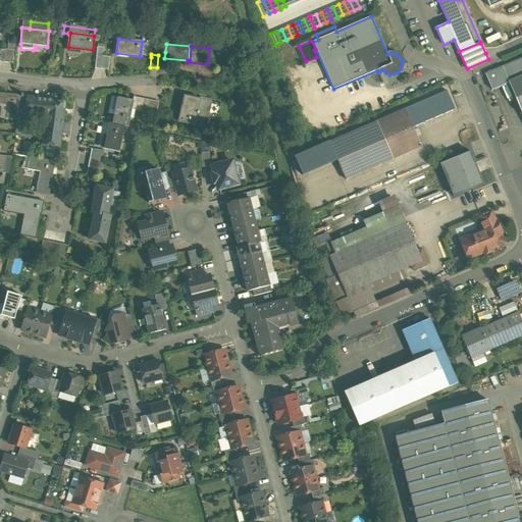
[(103,56),(96,55),(95,68),(102,69),(103,56)]
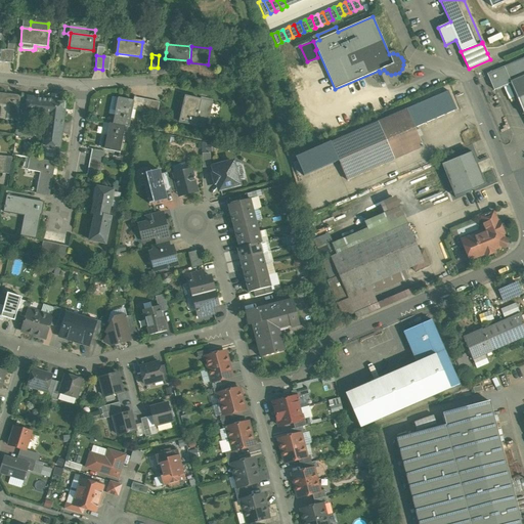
[(523,57),(487,75),(494,90),(511,83),(523,114),(523,57)]
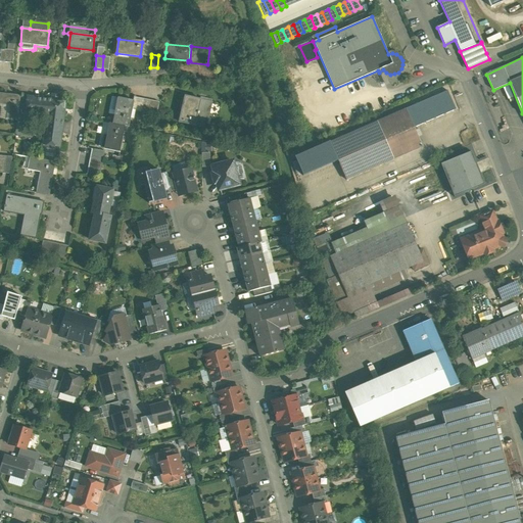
[(447,91),(406,108),(414,128),(456,110),(447,91)]
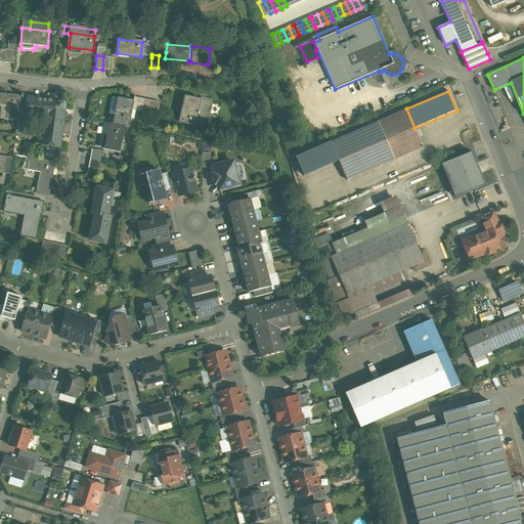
[(20,96),(0,94),(0,107),(8,108),(6,121),(17,122),(18,110),(20,98),(20,96)]
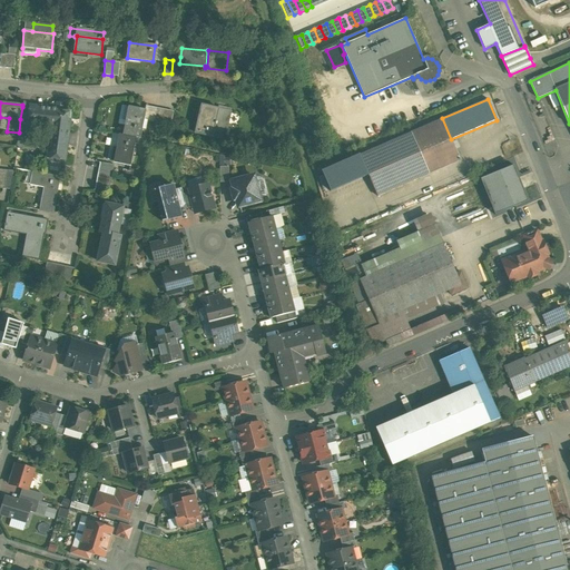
[(62,110),(31,106),(30,108),(29,120),(36,121),(36,123),(56,125),(52,149),(66,151),(71,110),(62,109),(62,110)]
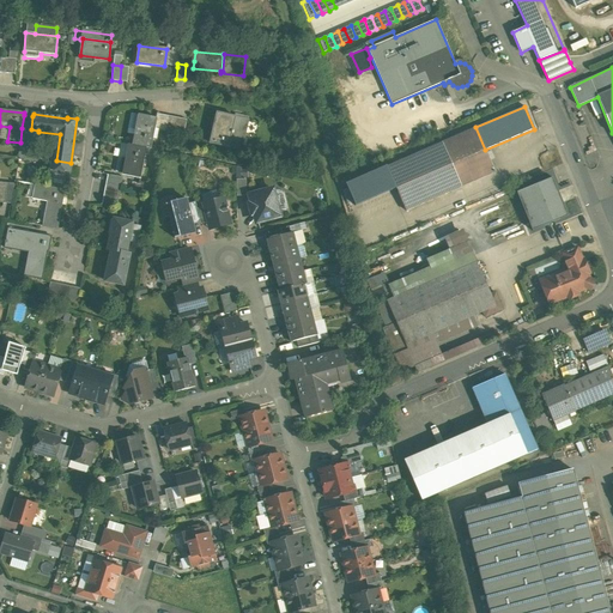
[(32,116),(24,115),(22,128),(31,129),(32,116)]
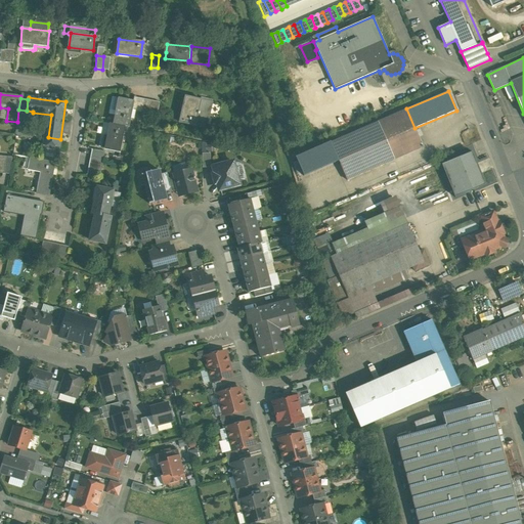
[(144,100),(137,98),(135,112),(142,113),(144,100)]
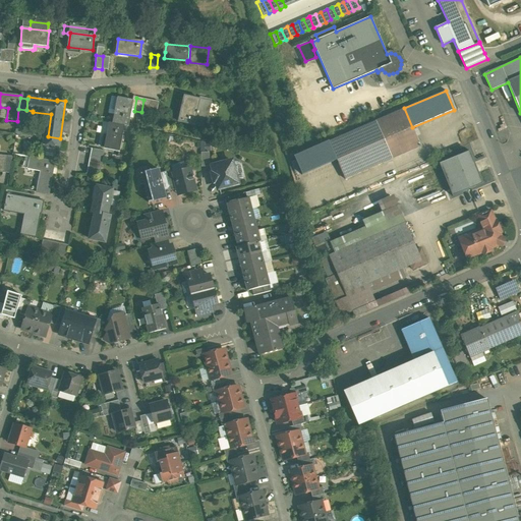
[(186,98),(180,120),(194,124),(199,101),(186,98)]
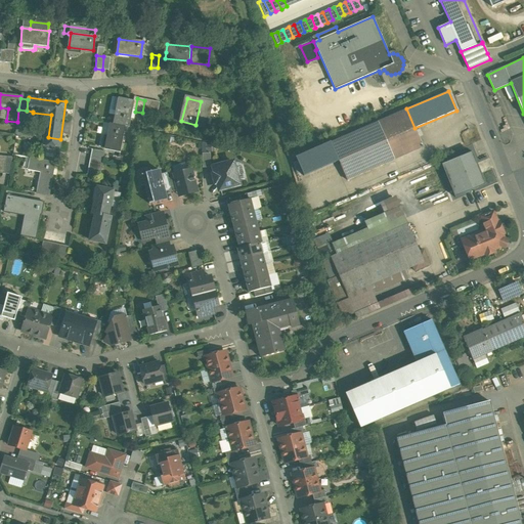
[(133,102),(120,99),(115,125),(125,127),(129,127),(133,102)]
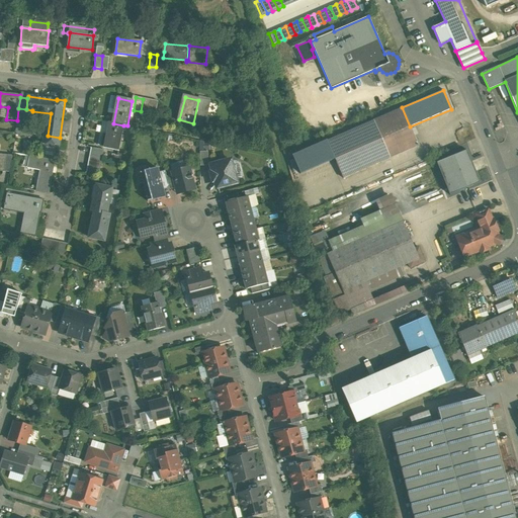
[(150,100),(143,99),(141,111),(141,114),(147,115),(150,100)]
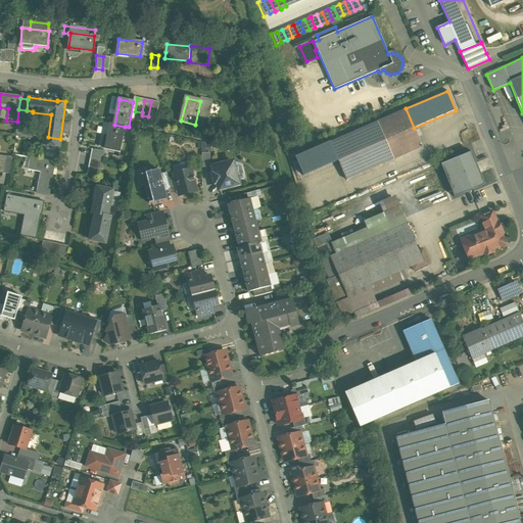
[(195,125),(195,126),(206,128),(212,102),(200,100),(195,125)]
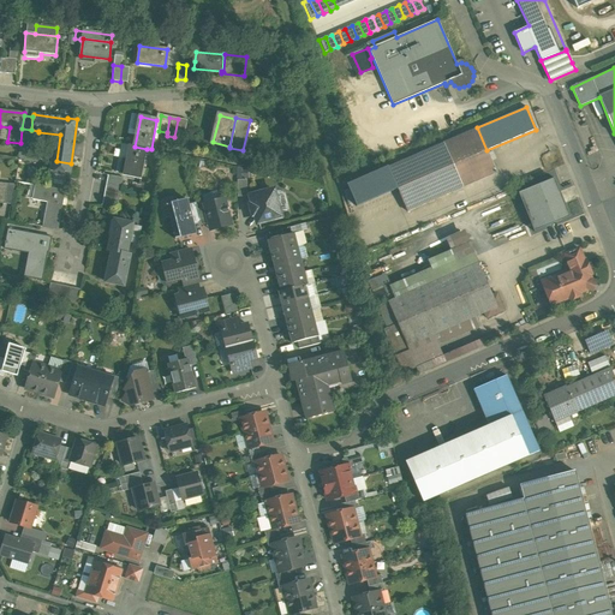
[(187,120),(178,119),(174,137),(184,138),(187,120)]
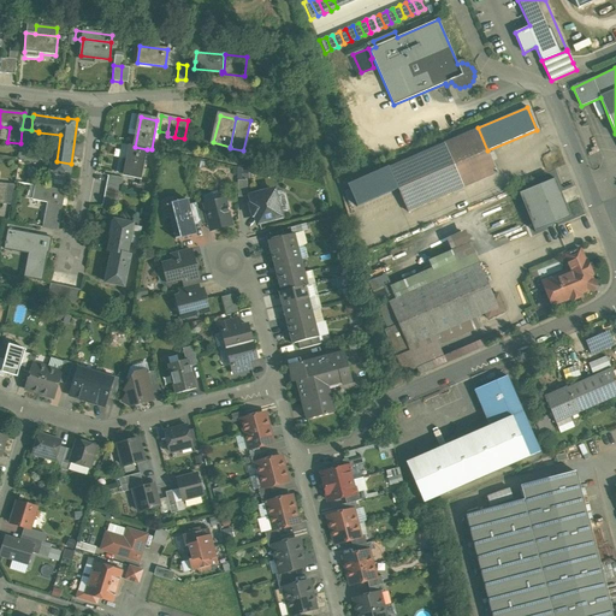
[(478,128),(388,167),(397,189),(408,213),(497,173),(487,150),(478,128)]
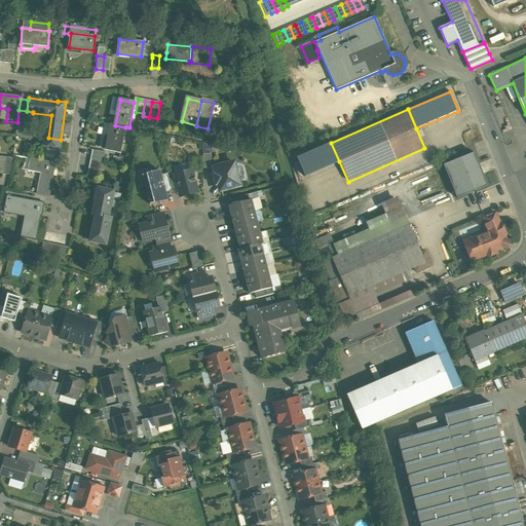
[(27,111),(19,110),(17,122),(16,138),(30,139),(33,113),(33,112),(27,111)]
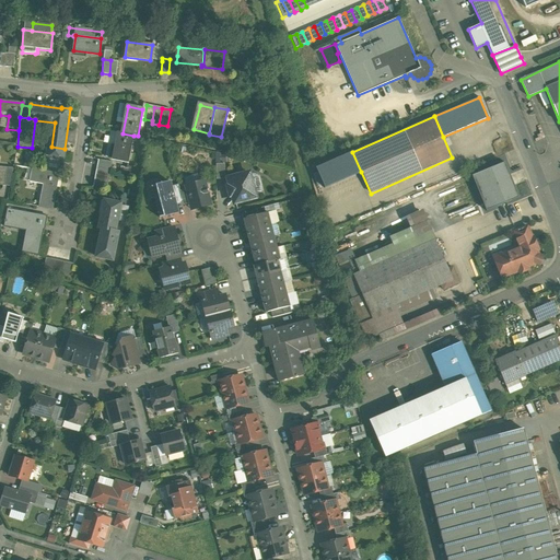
[(123,133),(118,132),(113,159),(129,162),(133,136),(123,133)]
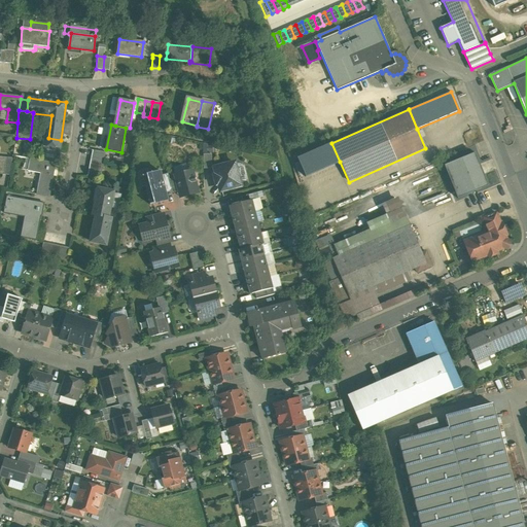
[(61,140),(48,138),(44,137),(43,145),(59,147),(60,147),(61,140)]
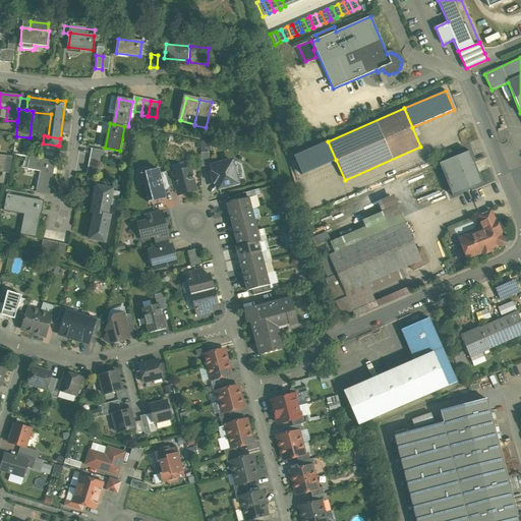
[(103,138),(100,137),(99,146),(105,148),(107,137),(106,136),(103,138)]
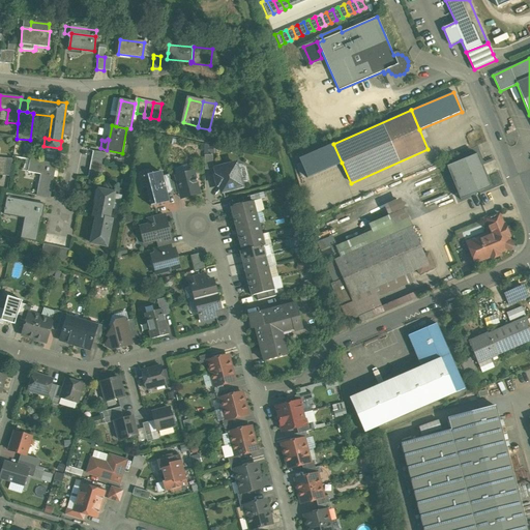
[(306,178),(342,163),(333,143),(298,158),(300,164),(305,174),(306,178)]
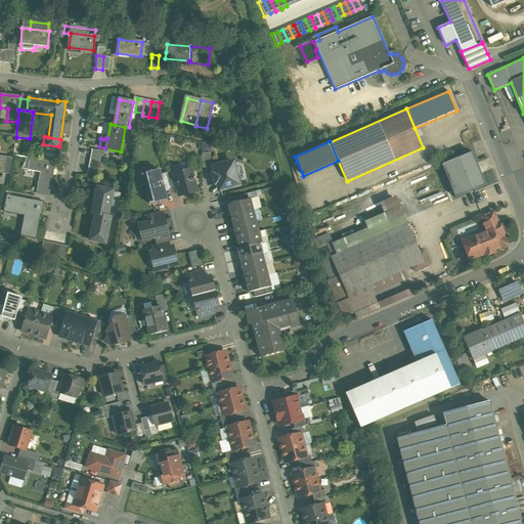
[(58,146),(43,144),(41,161),(54,163),(58,146)]
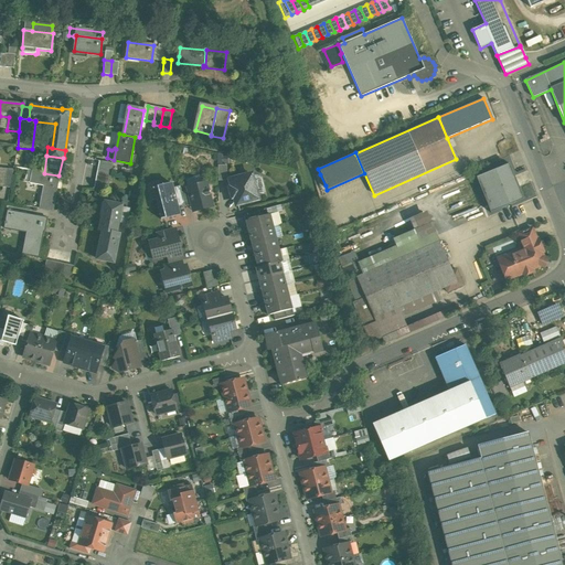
[(113,164),(99,161),(97,169),(110,172),(112,172),(113,164)]
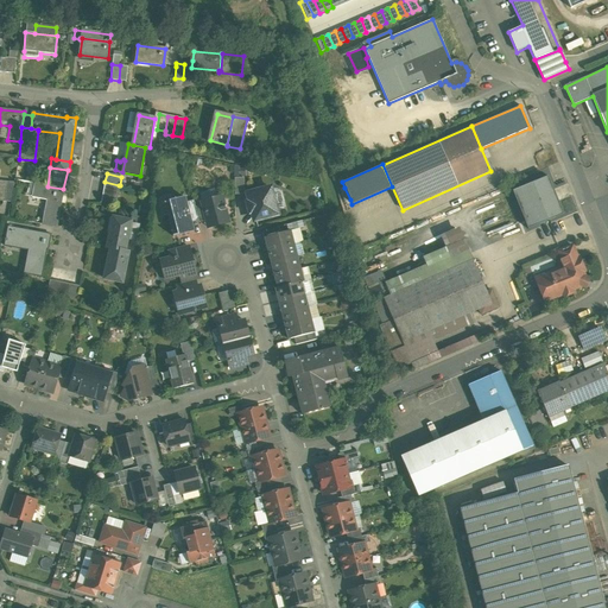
[(548,176),(512,191),(529,229),(564,215),(548,176)]
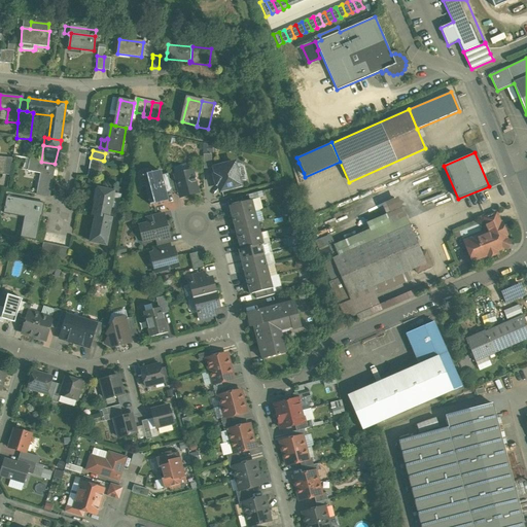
[(211,154),(203,154),(204,169),(212,169),(211,154)]
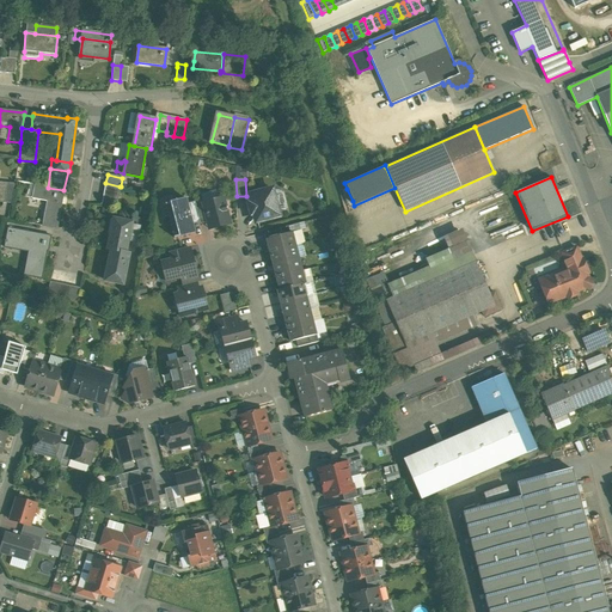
[(120,187),(105,183),(104,190),(118,194),(120,187)]
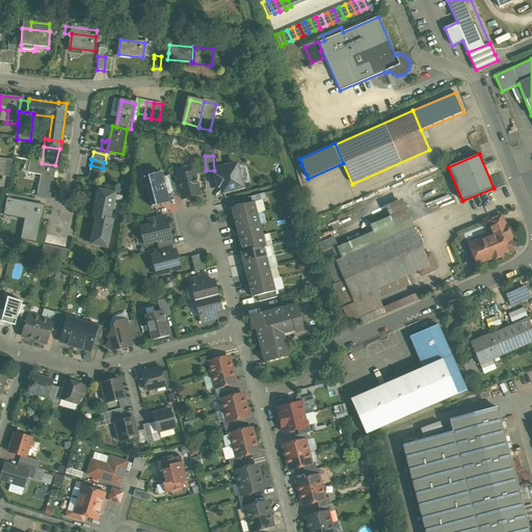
[(42,163),(30,161),(27,173),(41,176),(36,196),(50,200),(56,165),(55,165),(42,163)]
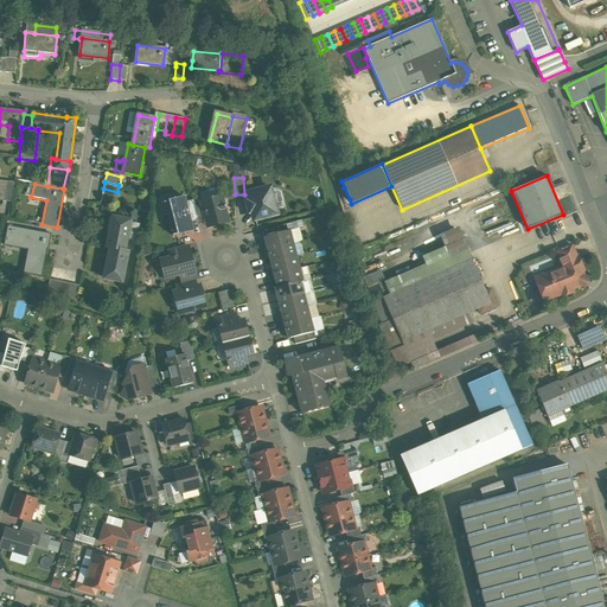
[(5,185),(4,200),(11,200),(13,186),(5,185)]
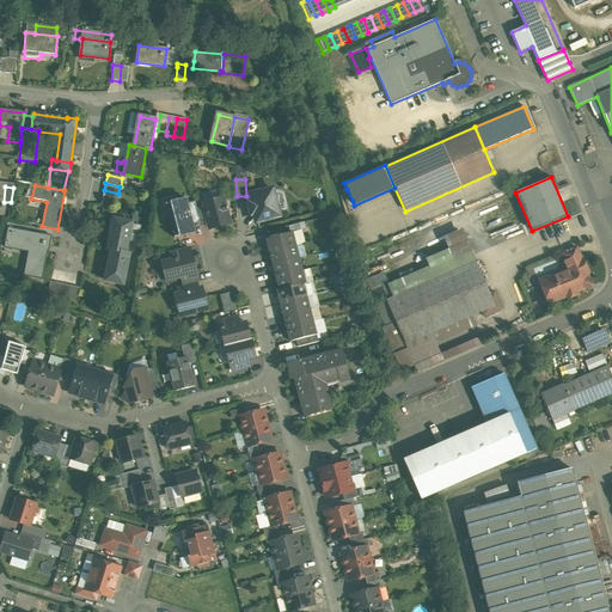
[(353,201),(347,189),(341,191),(347,203),(353,201)]
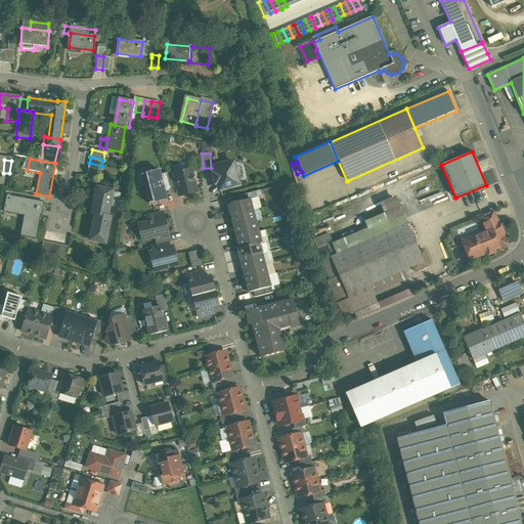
[(101,166),(89,163),(87,175),(99,178),(101,166)]
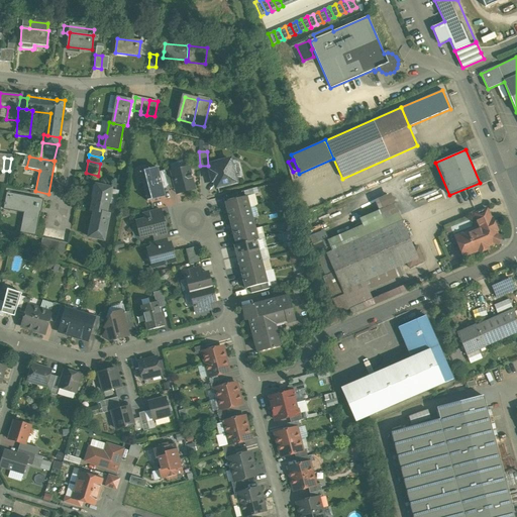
[(230,161),(210,166),(212,173),(210,173),(212,182),(214,181),(216,188),(235,183),(230,161)]
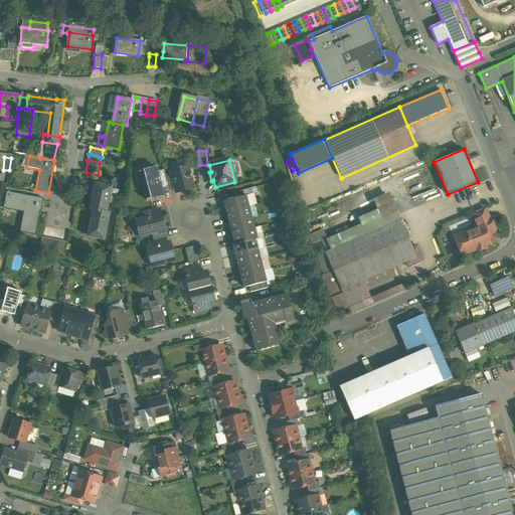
[(188,167),(170,172),(171,175),(174,187),(176,193),(193,189),(188,167)]
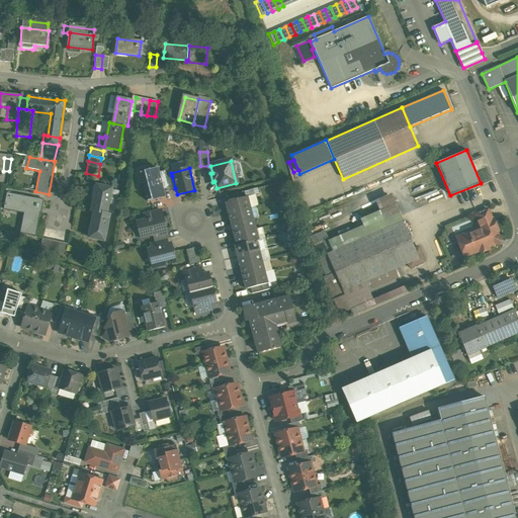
[(157,169),(140,173),(140,174),(141,174),(148,201),(147,201),(148,202),(165,197),(163,190),(159,173),(157,169)]
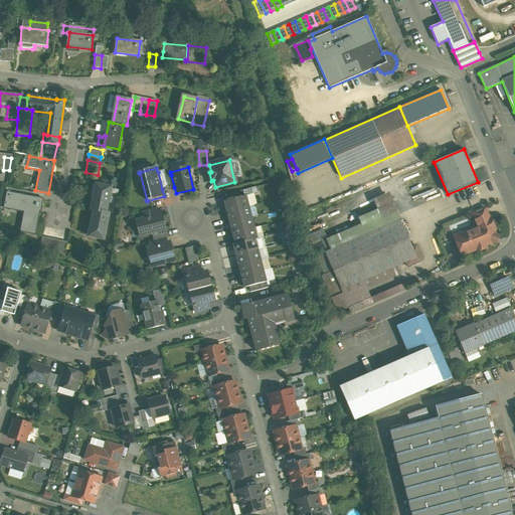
[(164,170),(158,172),(162,189),(168,188),(165,176),(164,170)]
